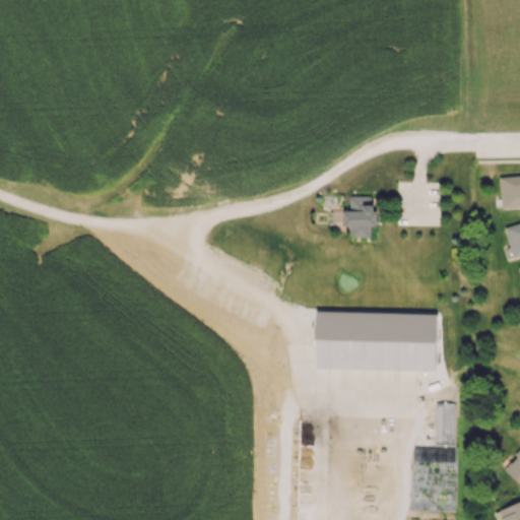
[(519,207),(519,175),(500,176),(501,208),(519,207)]
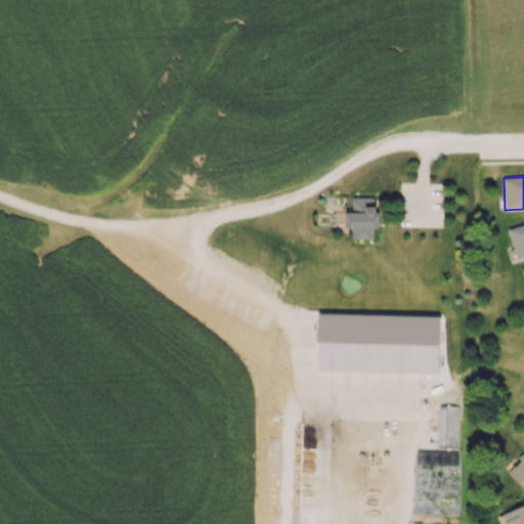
[(374,238),(374,228),(377,228),(378,198),(352,197),(352,212),(346,211),(345,227),(352,227),(352,237),(374,238)]
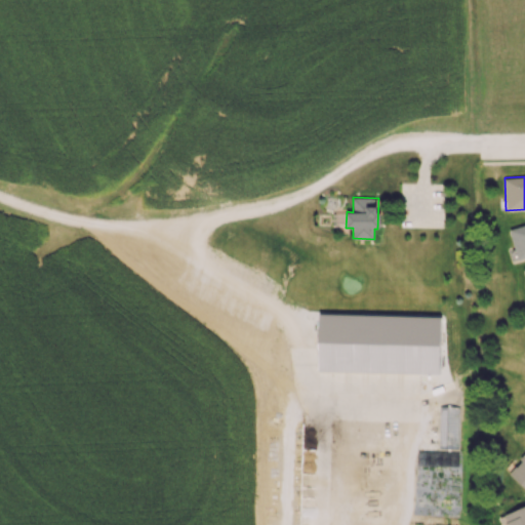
[(524,224),(510,228),(517,259),(524,257),(524,224)]
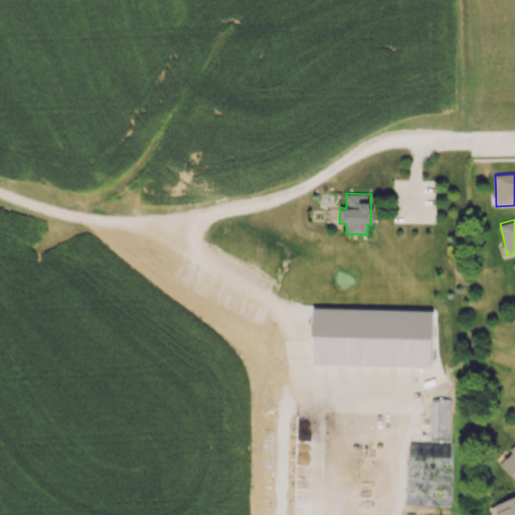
[(433,309),(314,307),(312,363),(432,366),(433,309)]
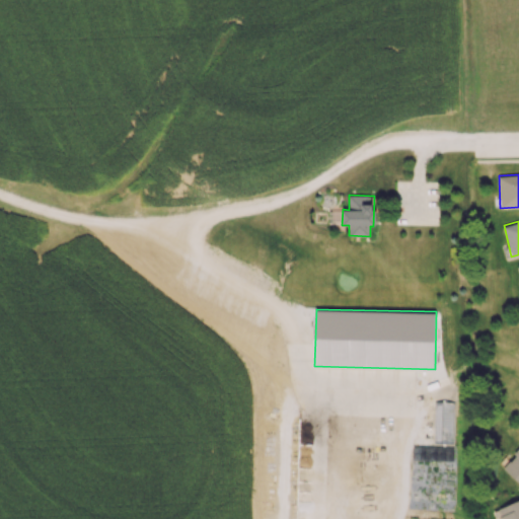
[(518,448),(503,468),(518,482),(518,448)]
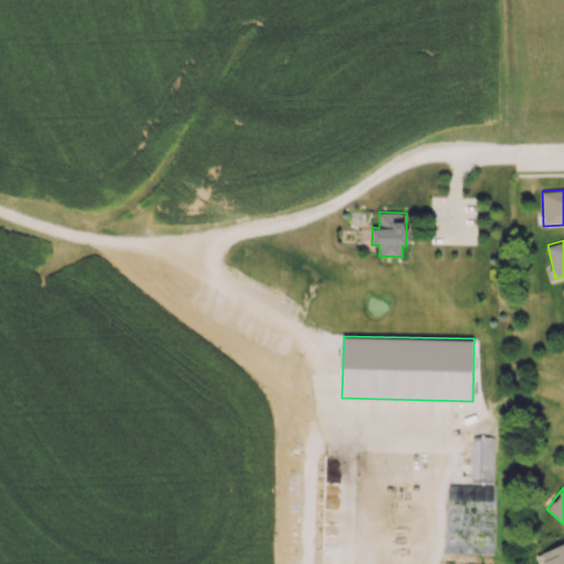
[(541,563),(563,563),(563,543),(538,553),(541,563)]
